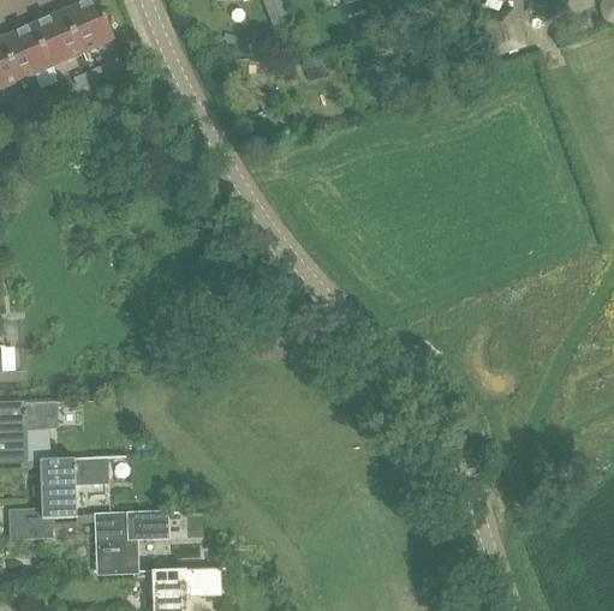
[(84,0),(65,9),(84,51),(115,36),(97,0),(84,0)]
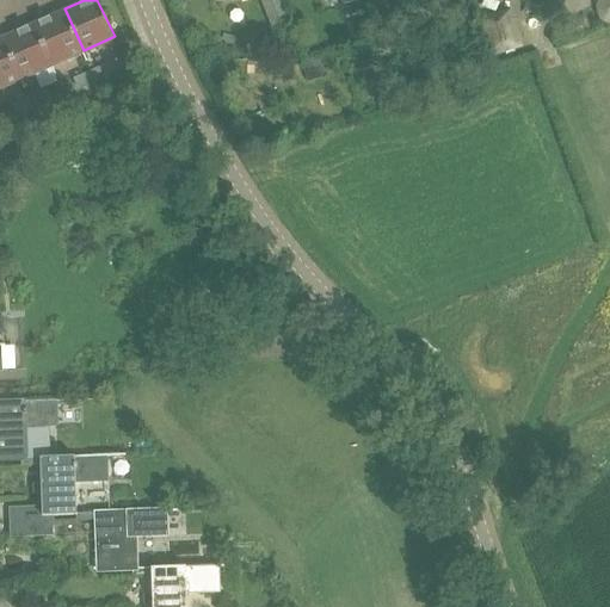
[(262,0),(272,26),(288,19),(279,0),(262,0)]
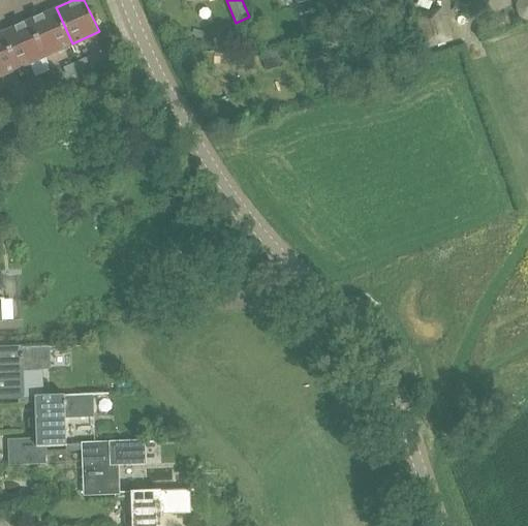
[(525,19),(526,19),(527,19),(527,0),(518,0),(517,1),(517,2),(516,3),(515,4),(515,5),(515,6),(515,7),(515,8),(515,9),(515,10),(516,11),(516,12),(517,13),(517,14),(518,14),(518,16),(519,17),(520,17),(521,18),(522,19),(523,19),(524,19),(525,19)]
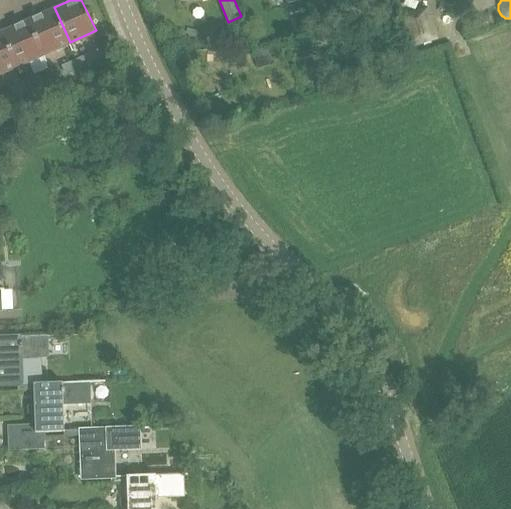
[(398,13),(408,46),(439,37),(429,4),(398,13)]
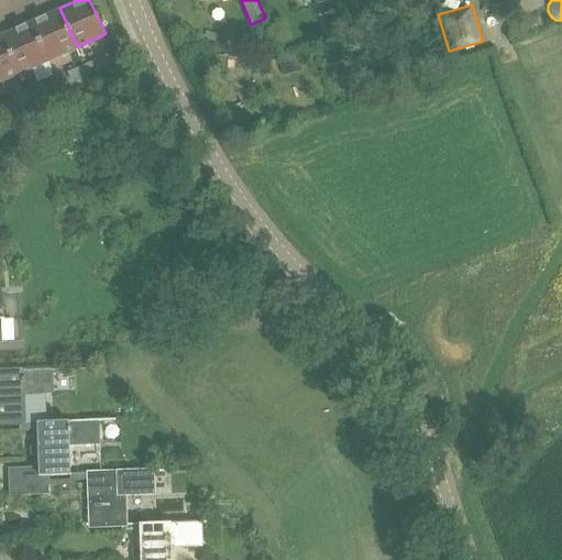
[(59,8),(31,21),(47,58),(77,46),(59,8)]
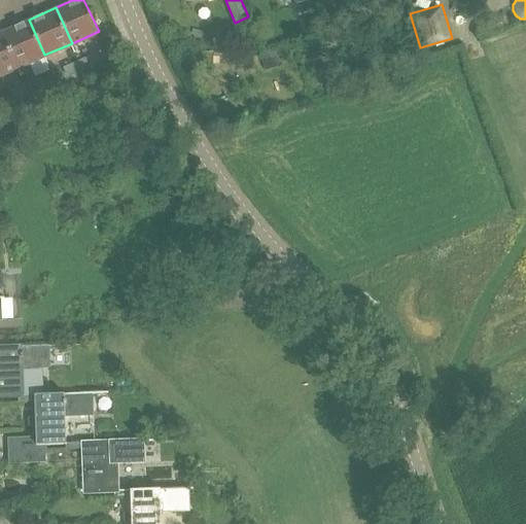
[(29,20),(2,32),(18,67),(44,55),(29,20)]
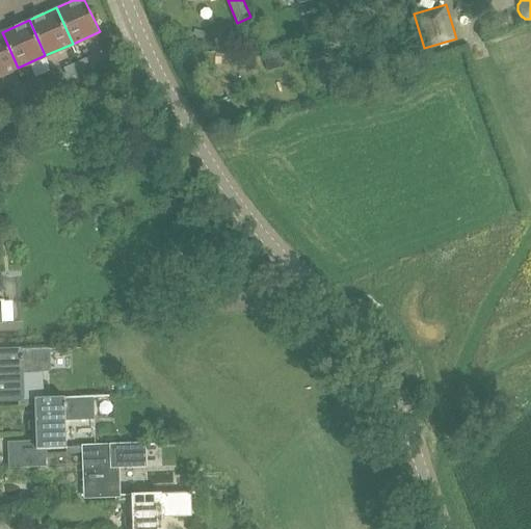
[(0,76),(18,68),(2,32),(0,32),(0,76)]
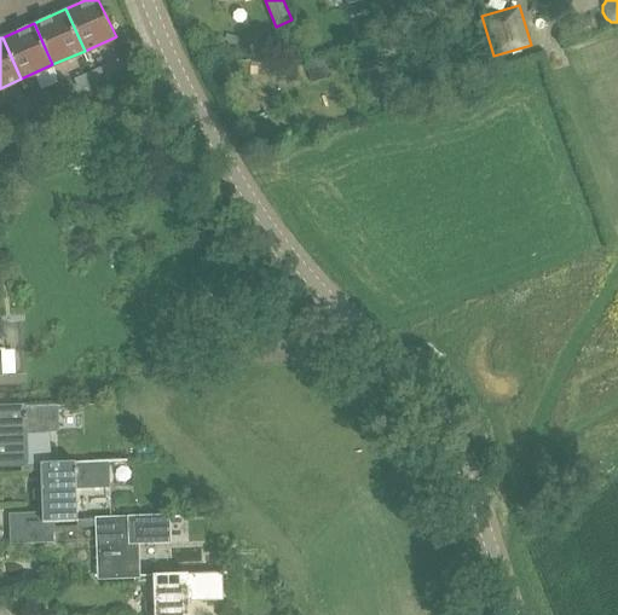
[(602,47),(587,52),(590,69),(607,65),(602,47)]
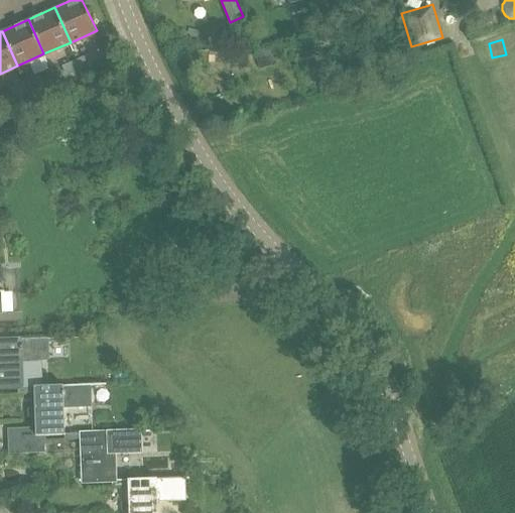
[(90,50),(75,57),(80,68),(95,61),(90,50)]
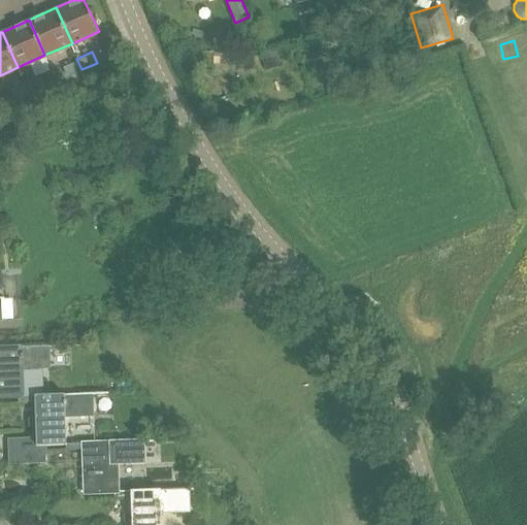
[(66,76),(81,69),(76,59),(62,65),(66,76)]
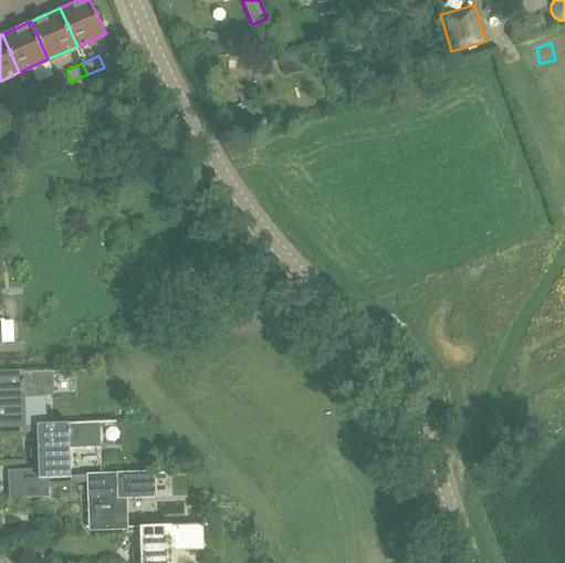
[(42,82),(27,89),(31,101),(48,93),(42,82)]
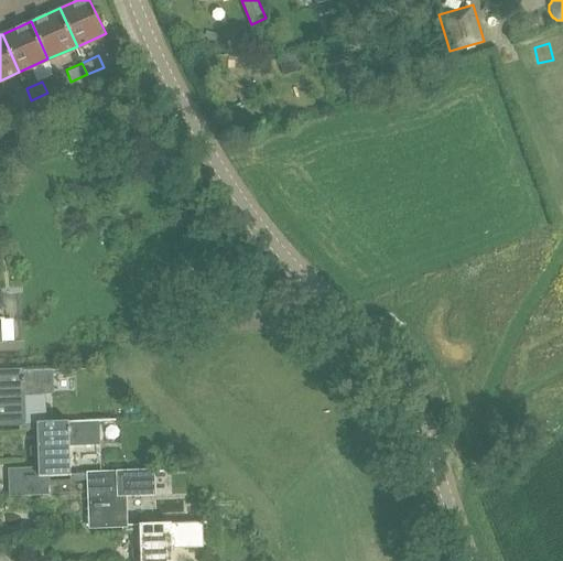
[(15,107),(31,100),(26,88),(10,96),(15,107)]
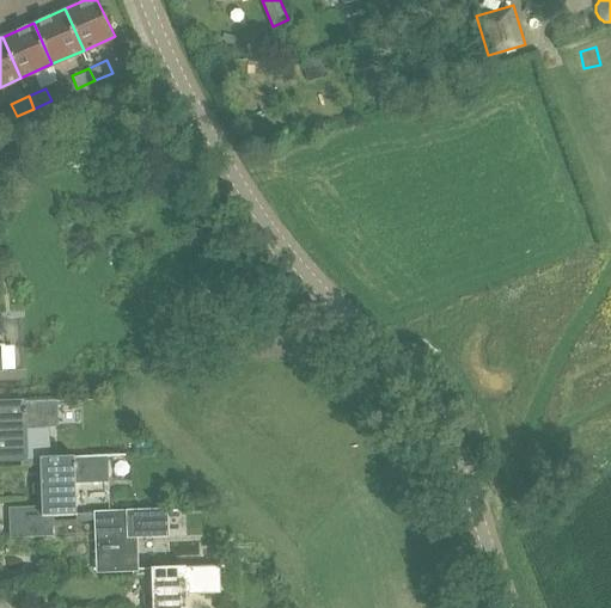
[(10,351),(10,376),(26,376),(25,351),(10,351)]
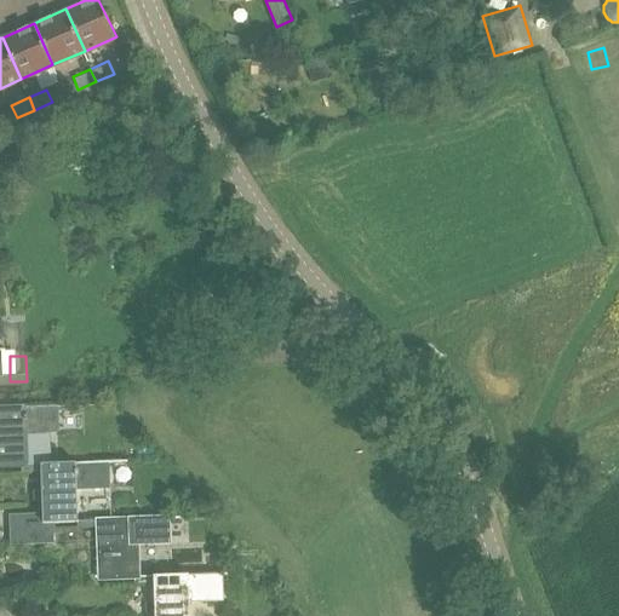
[(22,471),(41,470),(41,462),(26,462),(24,431),(57,430),(56,403),(0,406),(0,465),(22,465),(22,471)]
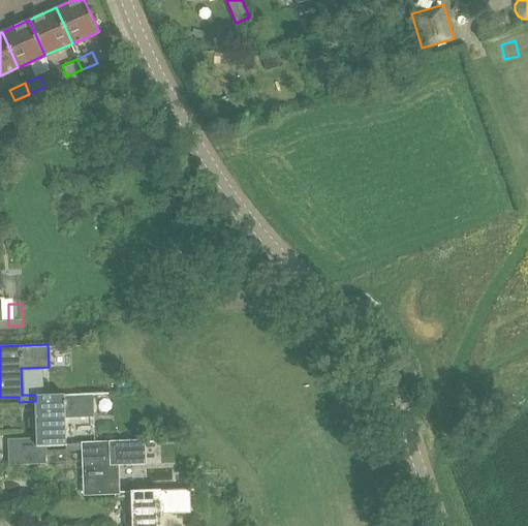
[(34,375),(33,384),(56,387),(57,377),(34,375)]
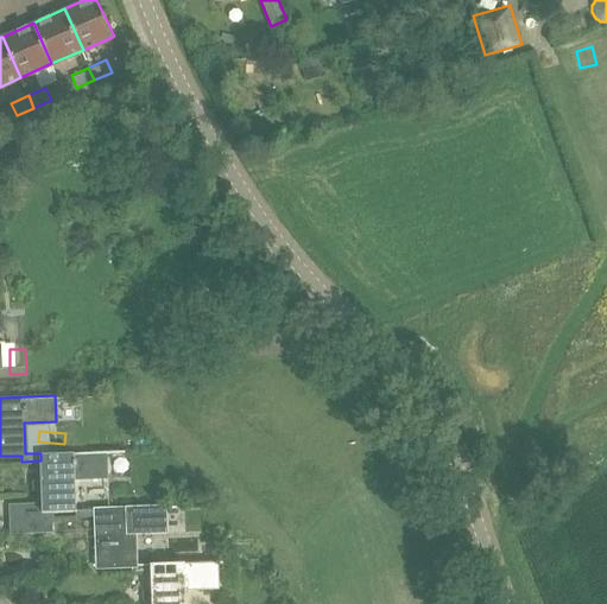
[(52,517),(94,515),(95,515),(94,508),(75,509),(74,477),(106,476),(106,451),(40,453),(40,461),(42,502),(8,503),(10,519),(52,517)]
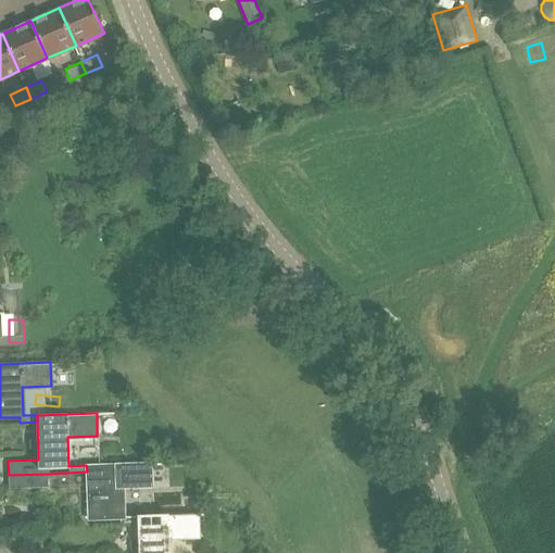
[(121,524),(137,523),(138,523),(138,516),(124,516),(123,488),(152,487),(151,463),(86,465),(87,472),(88,519),(120,518),(121,524)]
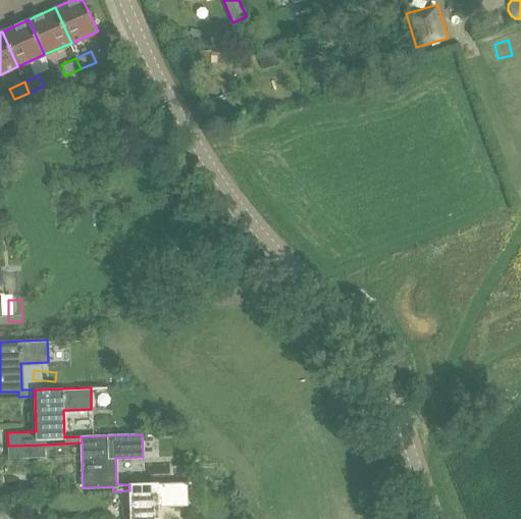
[(46,457),(45,445),(8,446),(8,458),(46,457)]
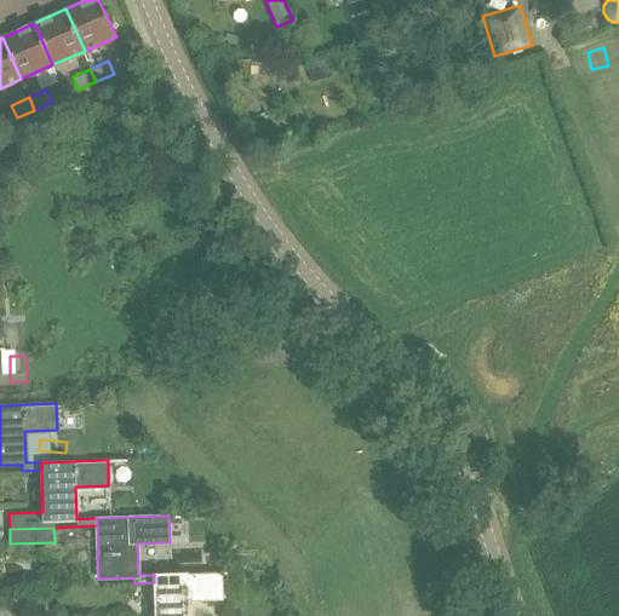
[(189,615),(189,599),(221,599),(219,573),(154,575),(154,582),(153,583),(154,615),(189,615)]
